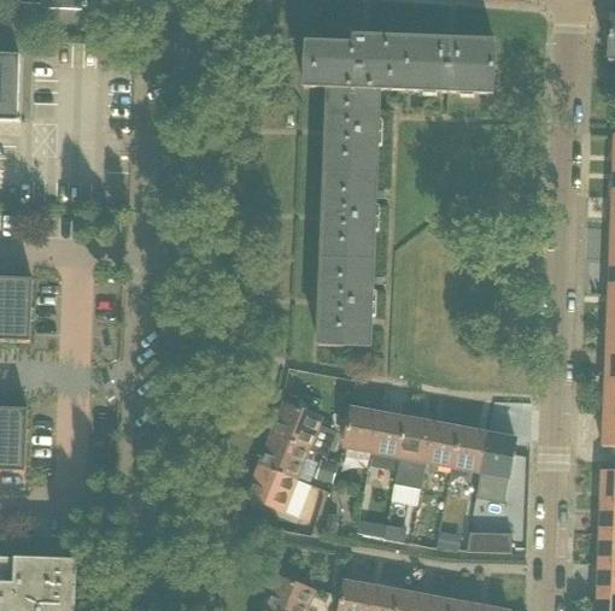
[(351,42),(337,42),(304,41),(303,84),(326,84),(402,88),(404,42),(405,42),(405,36),(367,35),(351,35),(351,42)]
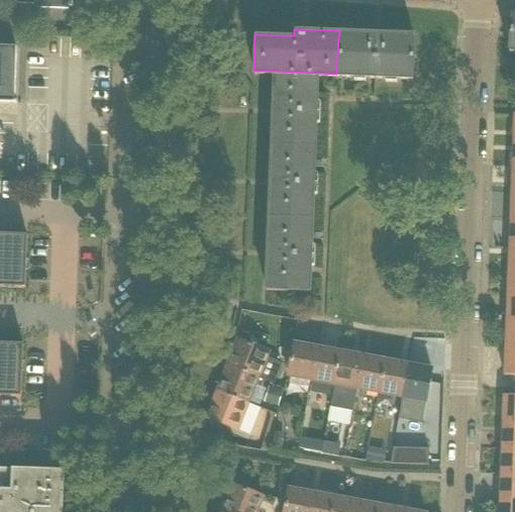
[(336,74),(374,75),(411,76),(412,33),(378,32),(339,30),(339,35),(338,35),(336,74)]
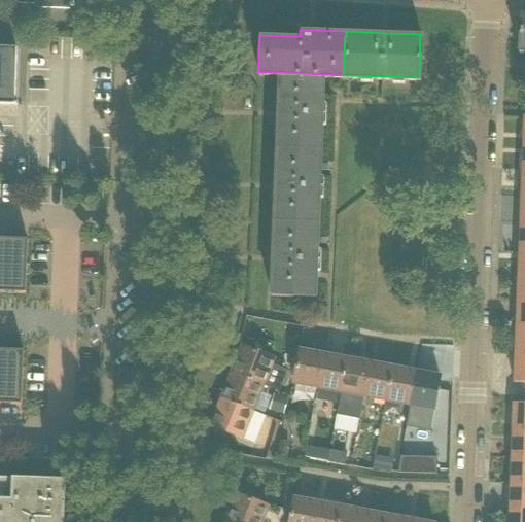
[(0,100),(15,101),(15,100),(13,100),(14,43),(0,42),(0,100)]
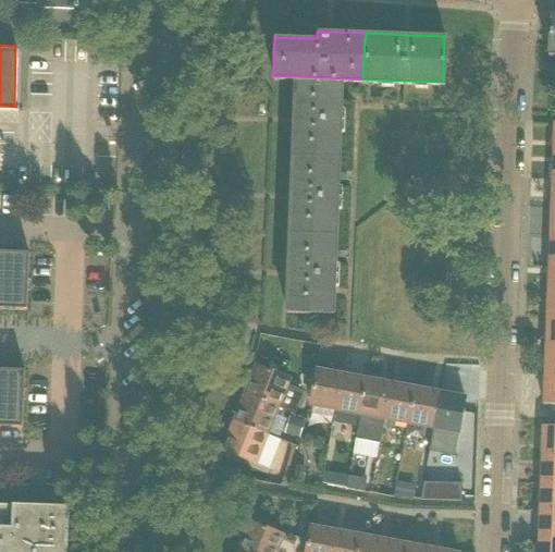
[(337,156),(340,97),(341,78),(294,76),(293,115),(292,155),(337,156)]
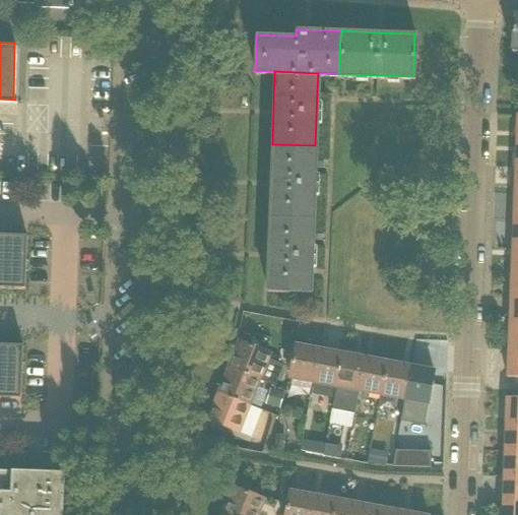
[(312,217),(314,171),(315,145),(272,144),(271,178),(270,199),(269,216),(312,217)]
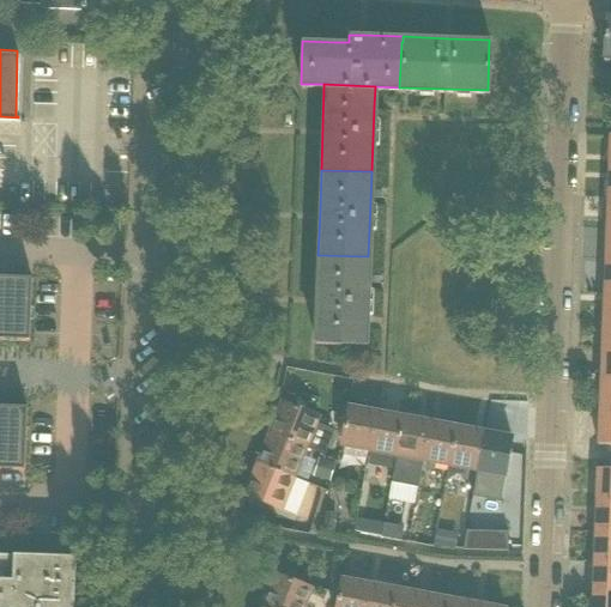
[(366,341),(368,286),(368,256),(318,255),(316,293),(315,320),(315,340),(366,341)]
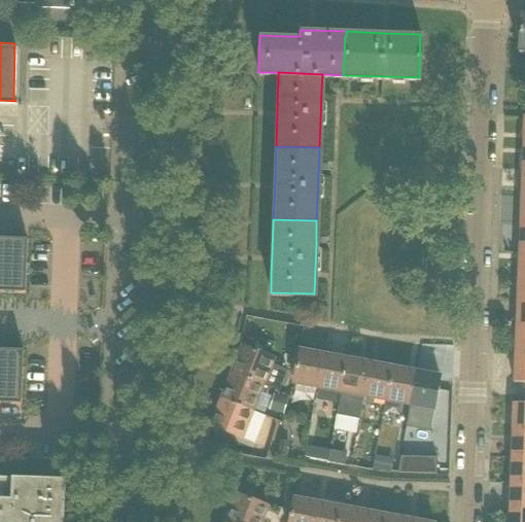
[(0,288),(24,289),(26,236),(0,235),(0,399),(20,401),(22,347),(0,346),(0,288)]
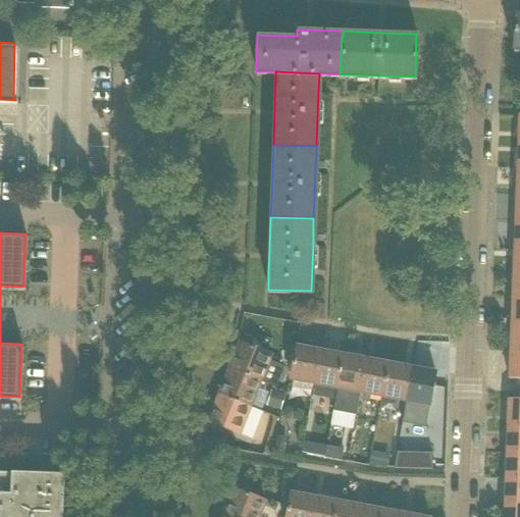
[(519,269),(512,269),(511,296),(519,296),(519,269)]
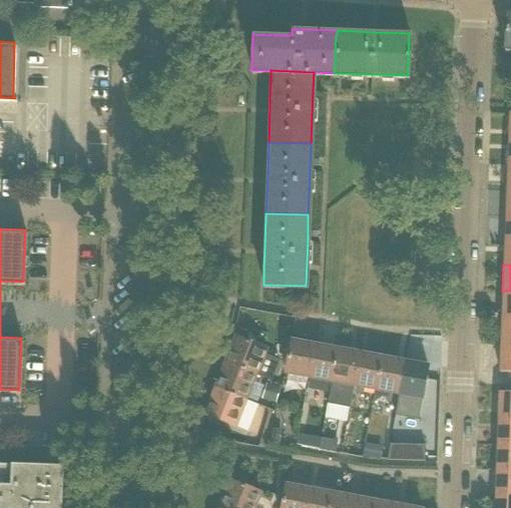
[(510,317),(510,291),(502,291),(501,317),(510,317)]
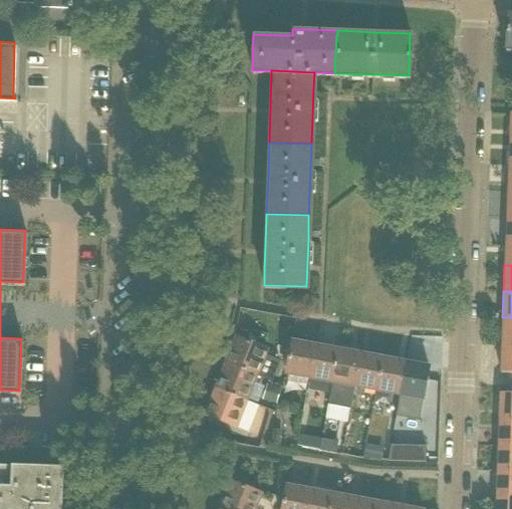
[(511,317),(502,317),(501,343),(511,343),(511,317)]
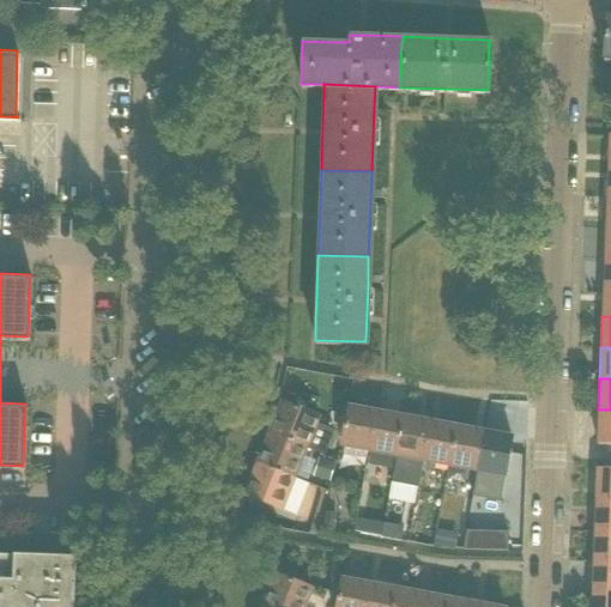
[(316,412),(280,398),(268,429),(304,443),(316,412)]
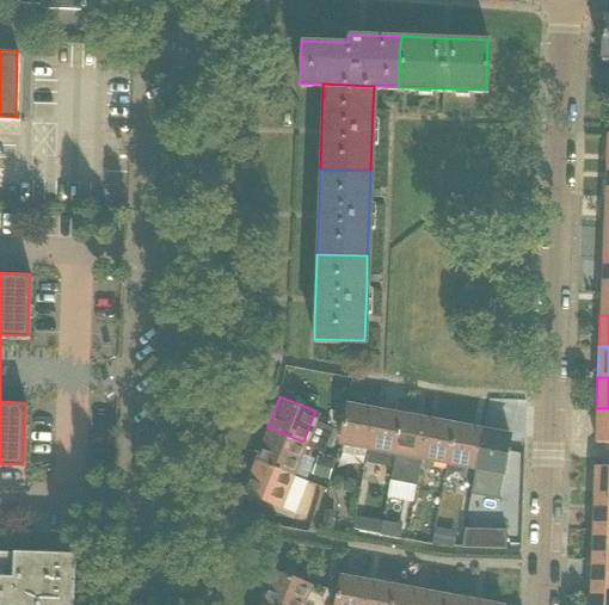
[(374,407),(348,402),(346,402),(344,411),(342,425),(339,439),(367,445),(374,407)]
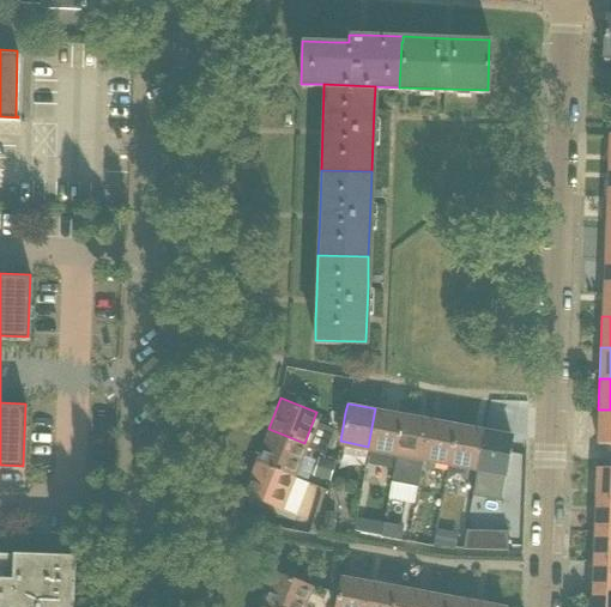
[(368,447),(370,447),(393,450),(394,451),(401,413),(375,408),(368,447)]
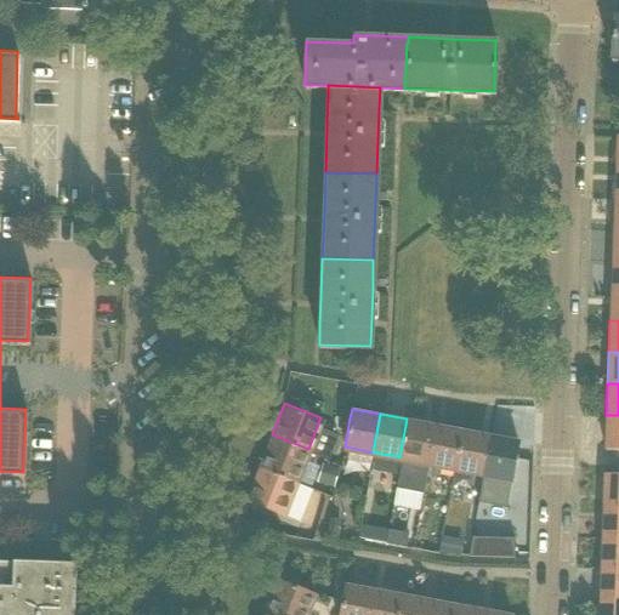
[(618,415),(606,415),(605,446),(618,446),(618,415)]
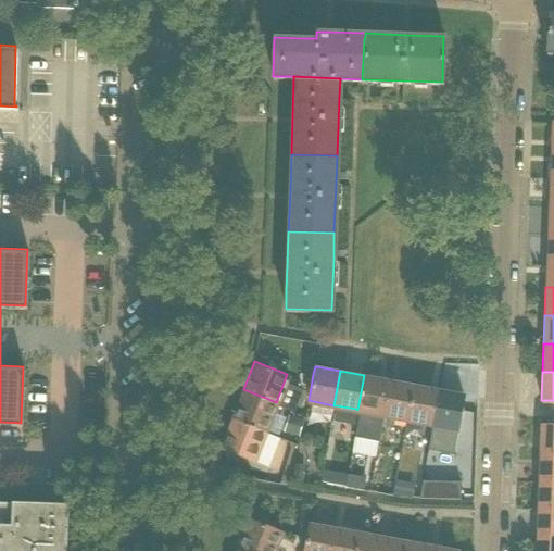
[(311,387),(313,374),(299,374),(299,383),(311,387)]
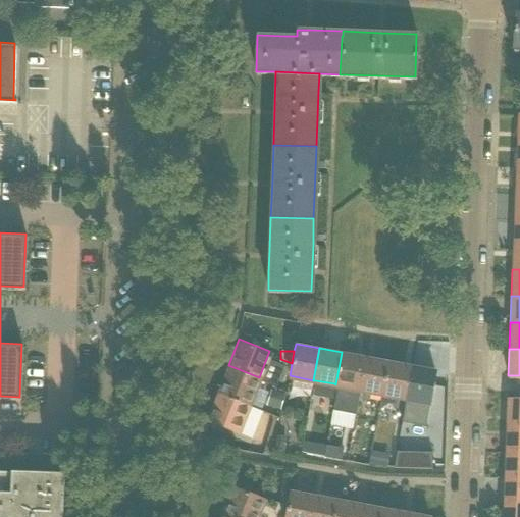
[(365,356),(342,352),(335,384),(336,384),(332,408),(355,411),(359,389),(365,356)]
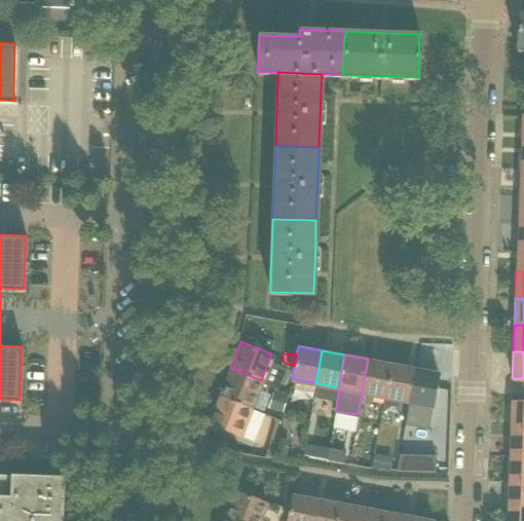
[(385,396),(391,364),(368,359),(362,392),(385,396)]
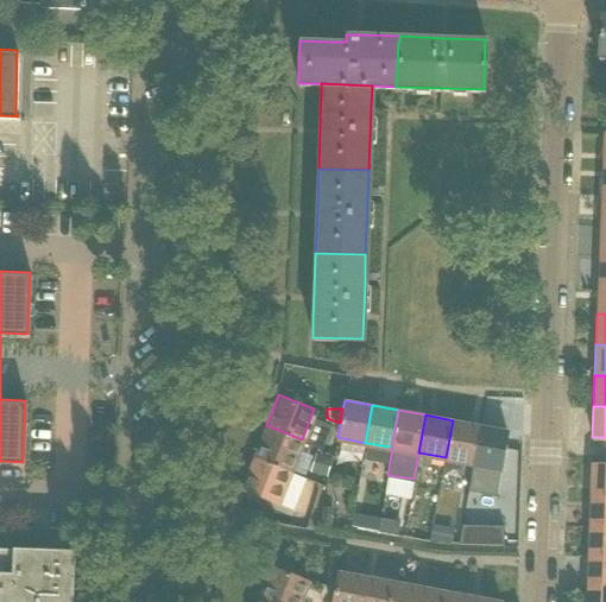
[(472,462),(479,425),(453,420),(446,457),(472,462)]
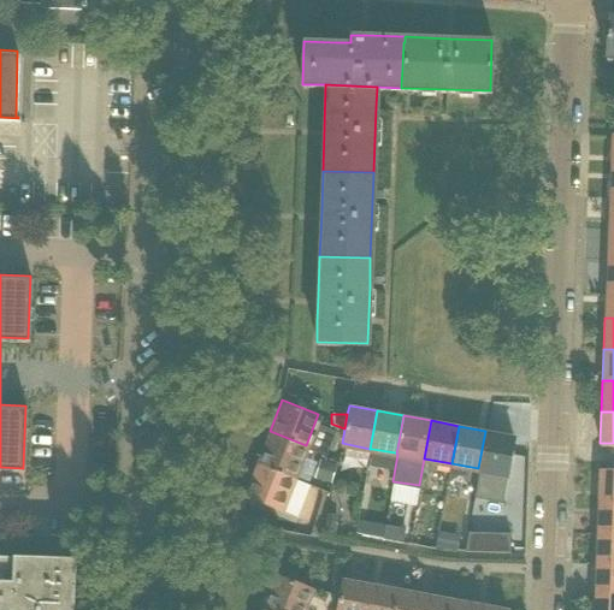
[(293,477),(306,445),(270,431),(258,462),(293,477)]
